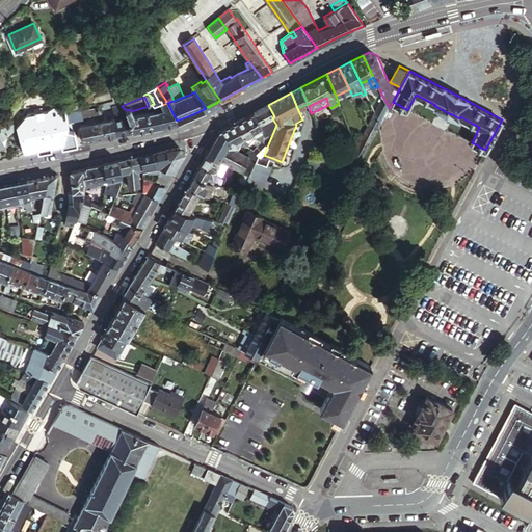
[(390,108),(383,98),(375,112),(381,123),(384,117),(387,112),(390,108)]
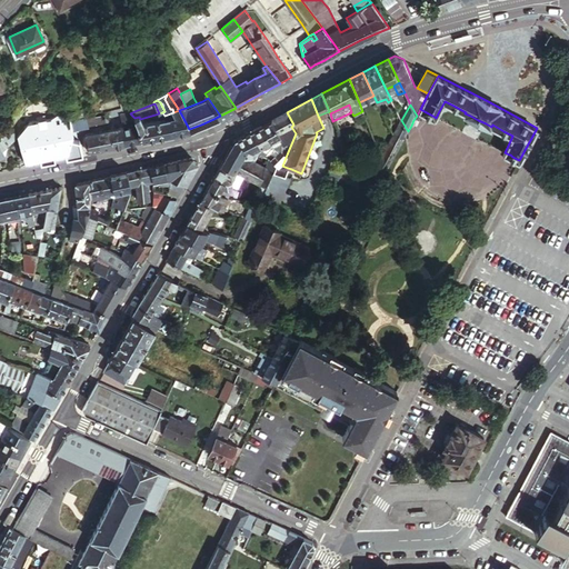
[(165,118),(171,133),(189,129),(179,110),(173,112),(165,116),(165,118)]
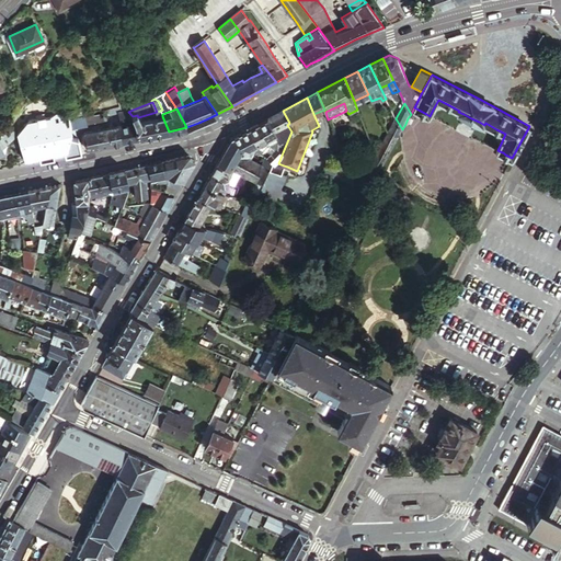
[(128,112),(127,111),(118,113),(118,114),(122,125),(134,123),(133,116),(128,112)]
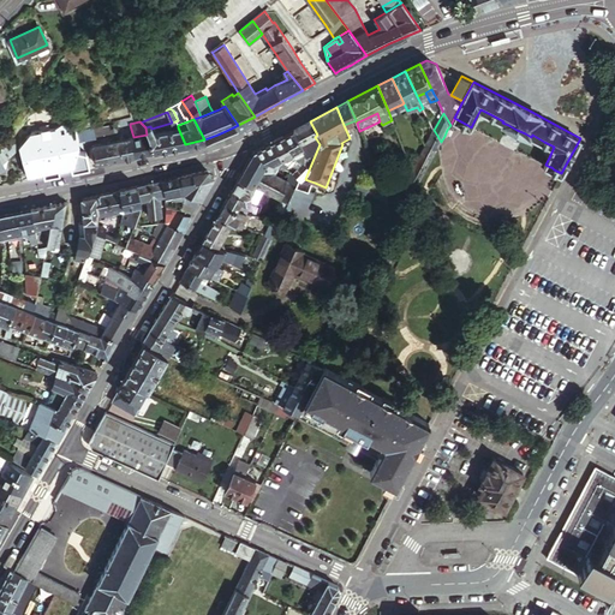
[(317,135),(310,121),(291,131),(302,148),(304,151),(312,147),(320,144),(315,137),(317,135)]
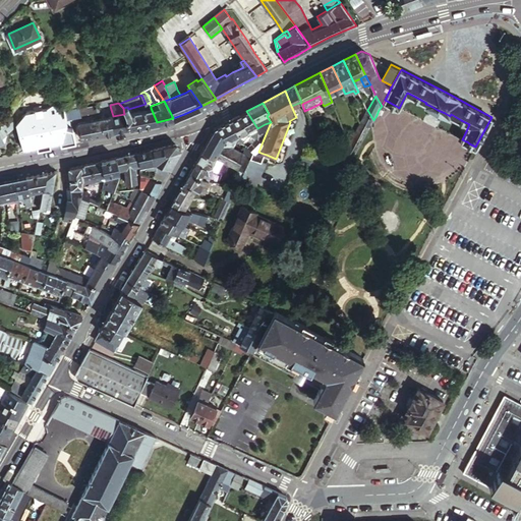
[(96,114),(94,106),(88,107),(90,115),(96,114)]
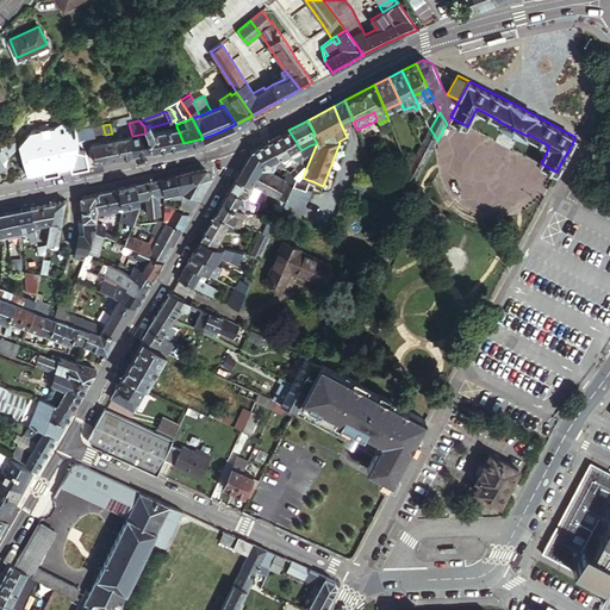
[(105,135),(103,125),(93,126),(95,137),(105,135)]
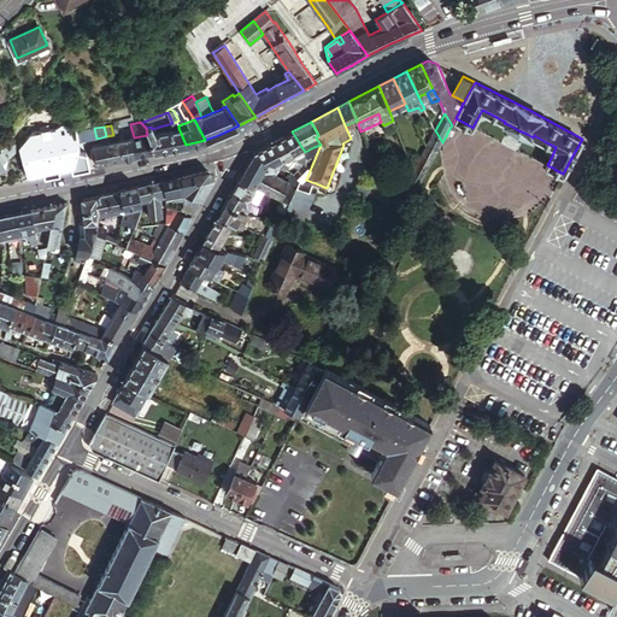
[(94,128),(86,130),(88,141),(97,139),(94,128)]
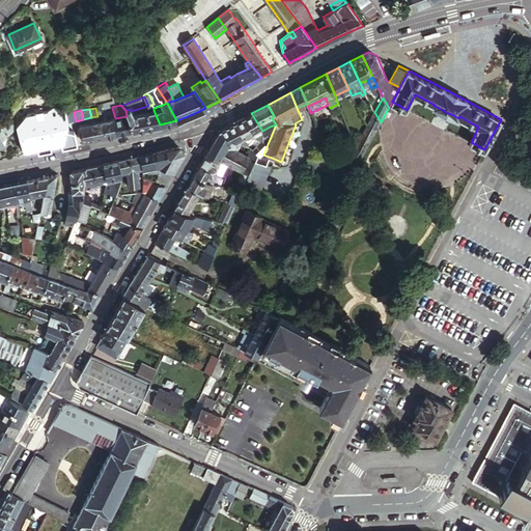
[(131,131),(160,124),(154,110),(132,115),(127,116),(131,131)]
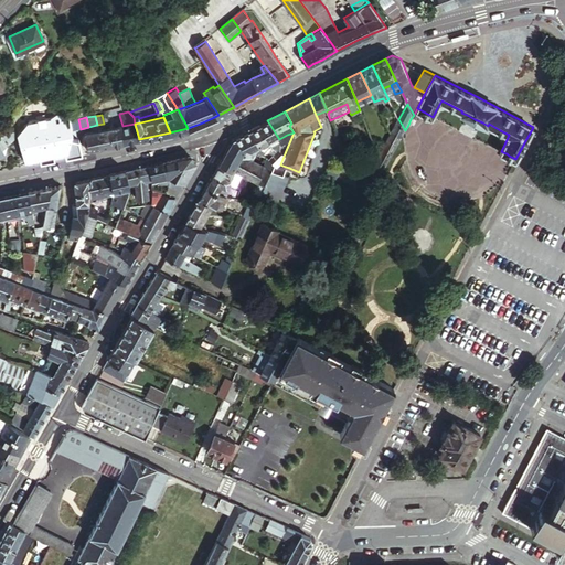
[(81,129),(78,119),(71,120),(73,130),(76,130),(81,129)]
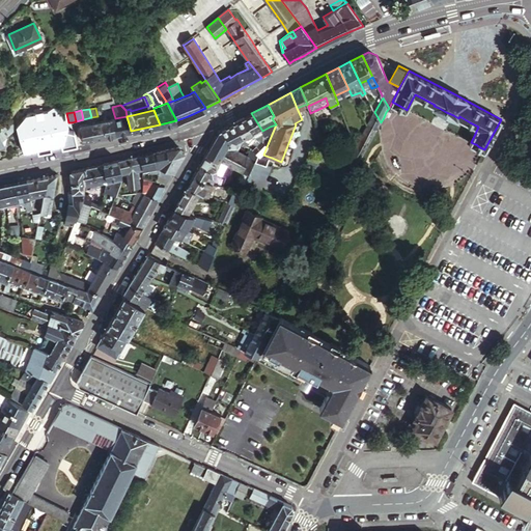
[(374,112),(367,127),(373,138),(381,122),(374,112)]
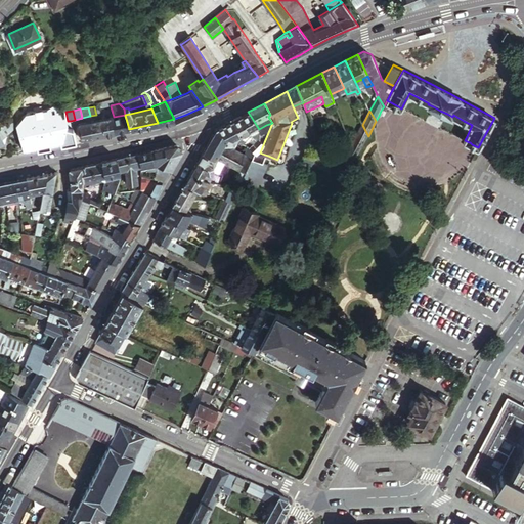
[(248,112),(241,116),(250,130),(257,126),(248,112)]
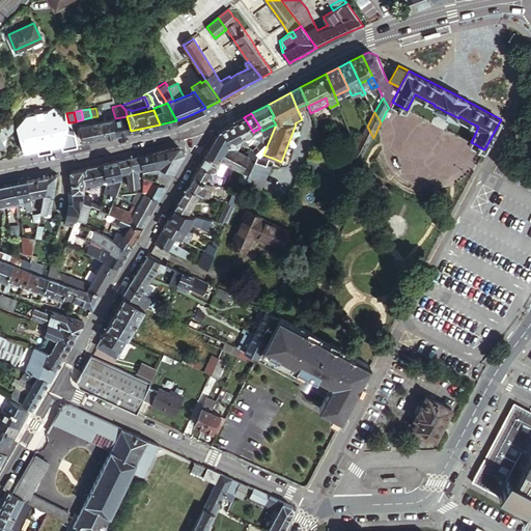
[(115,134),(131,131),(127,116),(115,118),(112,119),(115,134)]
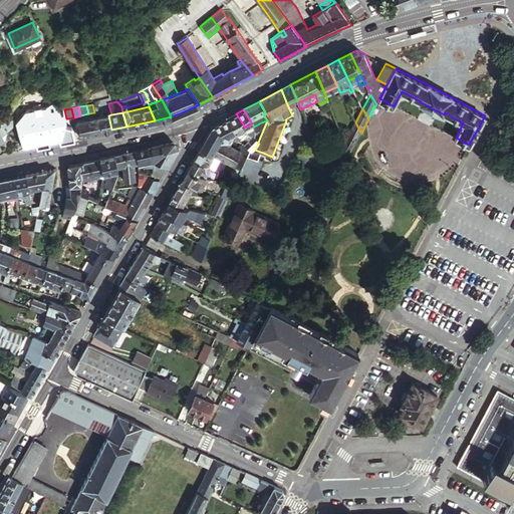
[(236,113),(228,118),(237,133),(245,127),(236,113)]
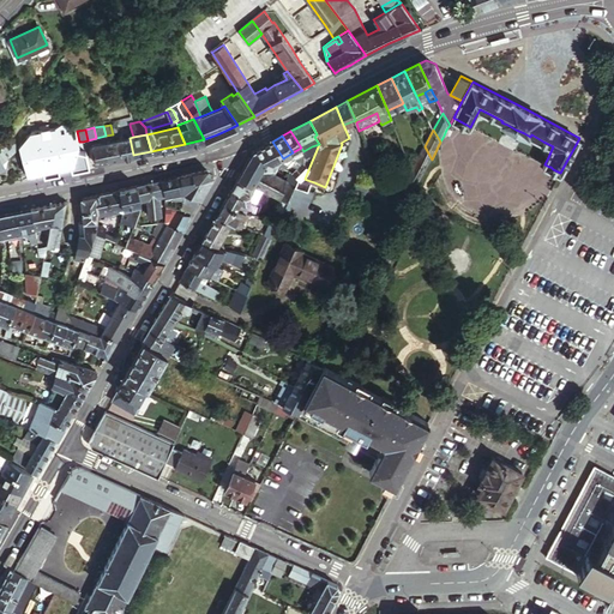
[(130,138),(118,140),(121,158),(133,155),(130,138)]
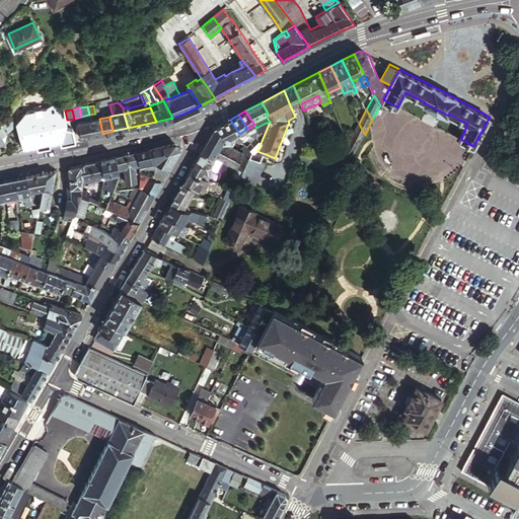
[(9,119),(0,126),(0,137),(14,125),(9,119)]
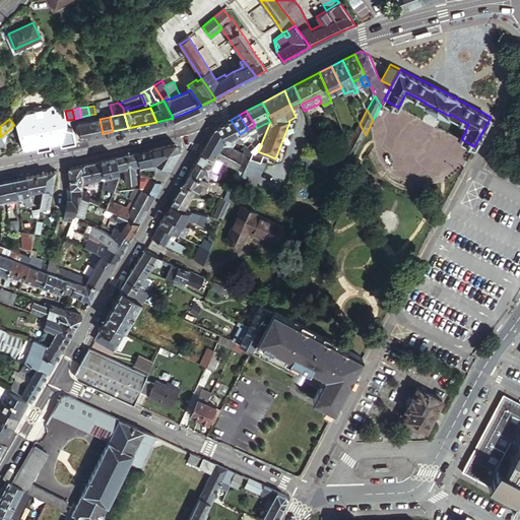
[(100,119),(88,122),(91,136),(103,134),(100,119)]
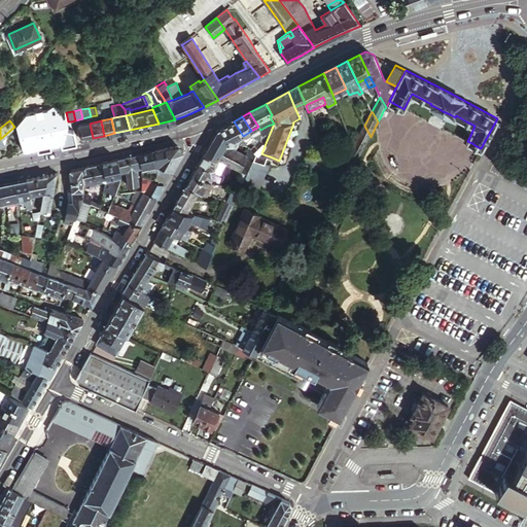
[(234,121),(218,130),(235,140),(243,136),(234,121)]
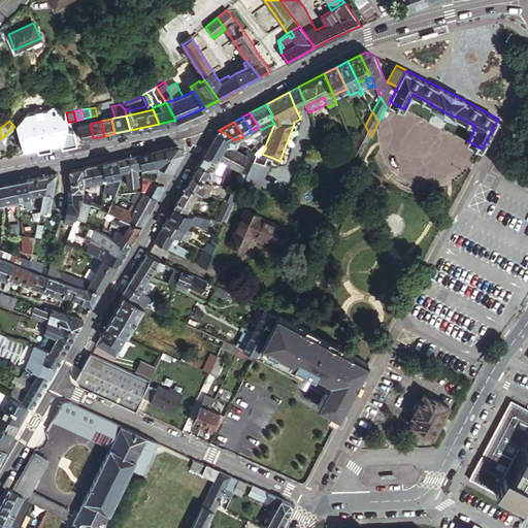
[(93,138),(90,124),(78,126),(81,140),(93,138)]
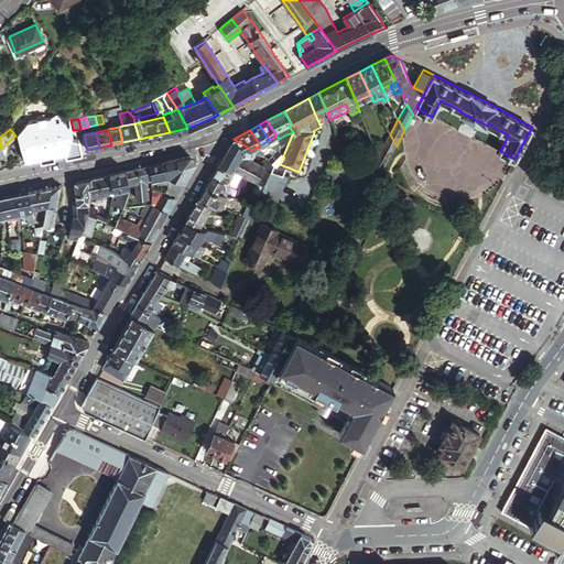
[(376,160),(382,173),(397,147),(390,134),(379,154),(376,160)]
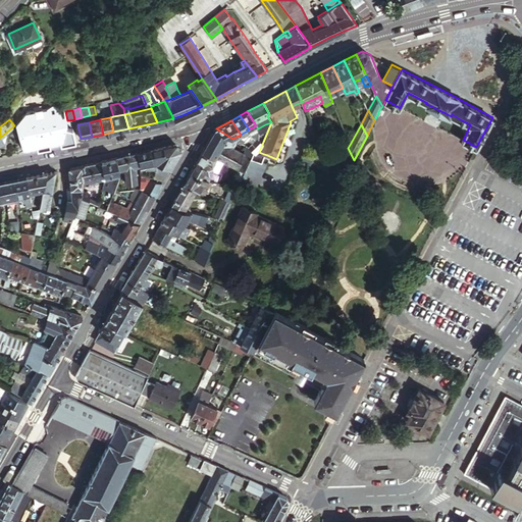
[(203,150),(203,151),(217,158),(221,160),(226,163),(232,148),(229,147),(232,139),(216,128),(212,134),(203,150)]
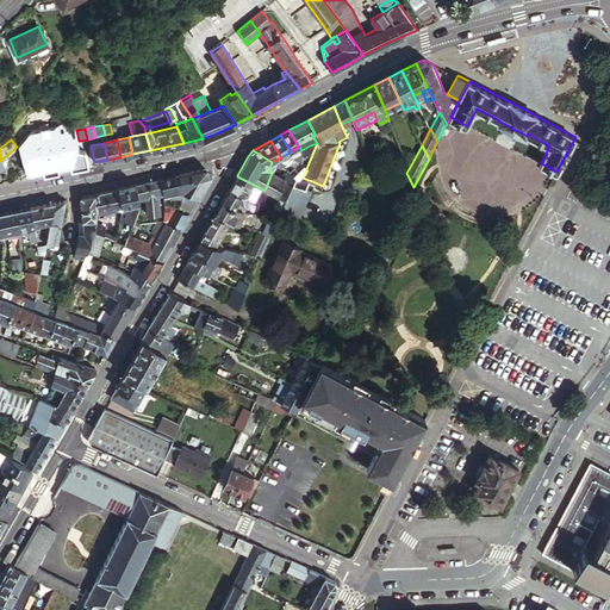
[(39,175),(55,172),(49,151),(35,155),(39,175)]
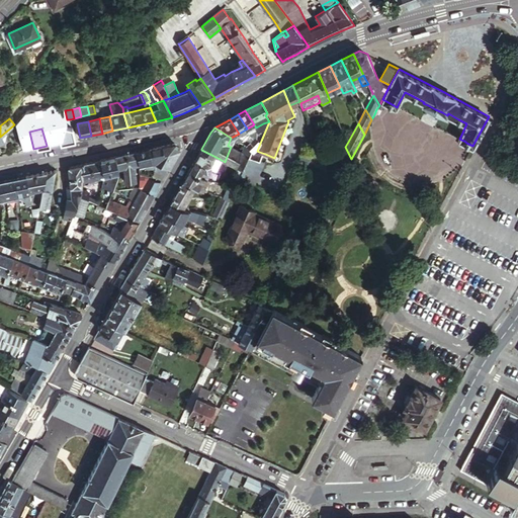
[(239,134),(231,138),(245,146),(247,147),(251,143),(243,136),(239,134)]
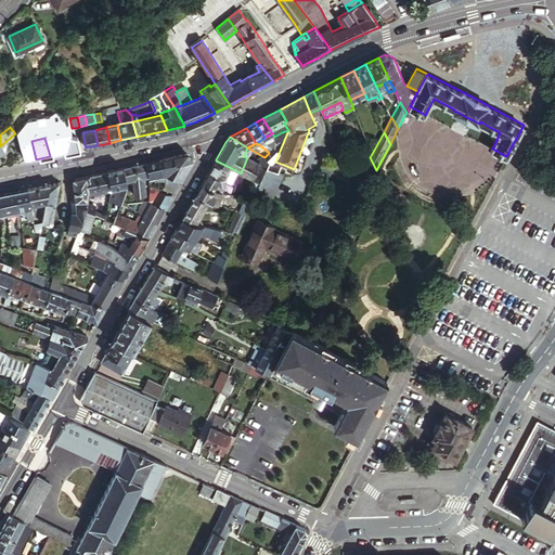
[(188,153),(146,163),(149,176),(162,172),(163,173),(168,172),(167,176),(168,176),(181,179),(192,159),(188,153)]
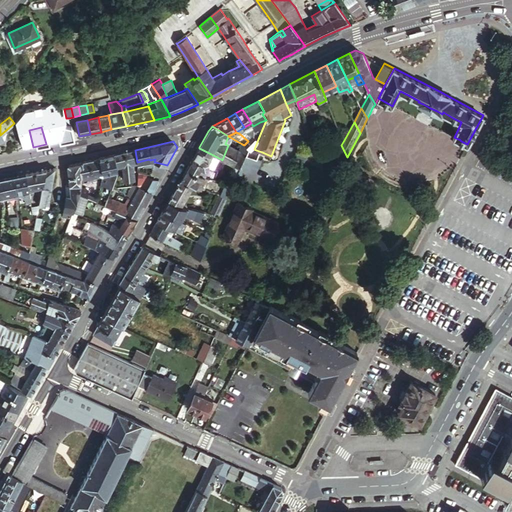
[(234,167),(240,169),(243,162),(249,148),(244,145),(242,144),(239,151),(232,166),(234,167)]
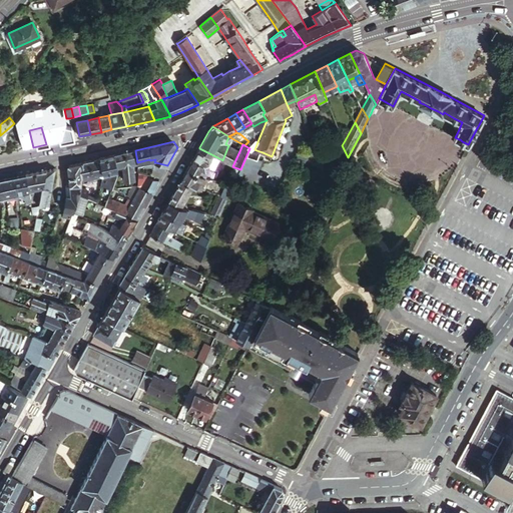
[(222,160),(232,166),(239,151),(228,145),(222,160)]
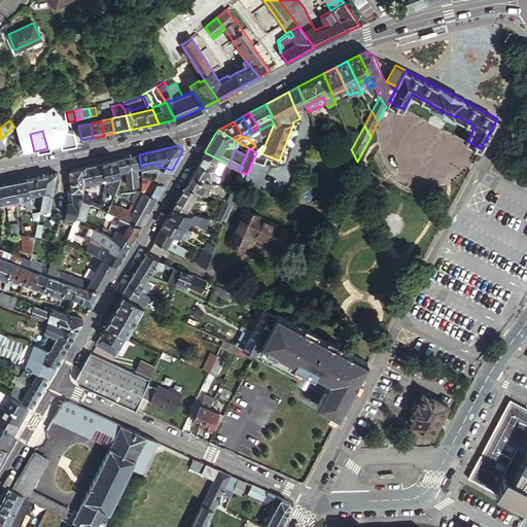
[(219,160),(205,152),(203,157),(200,163),(214,171),(216,166),(219,160)]
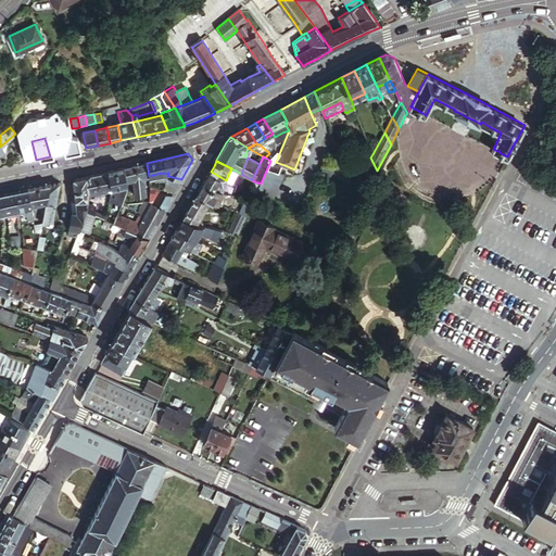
[(273,161),(270,161),(264,176),(272,179),(274,175),(278,163),(276,162),(273,161)]
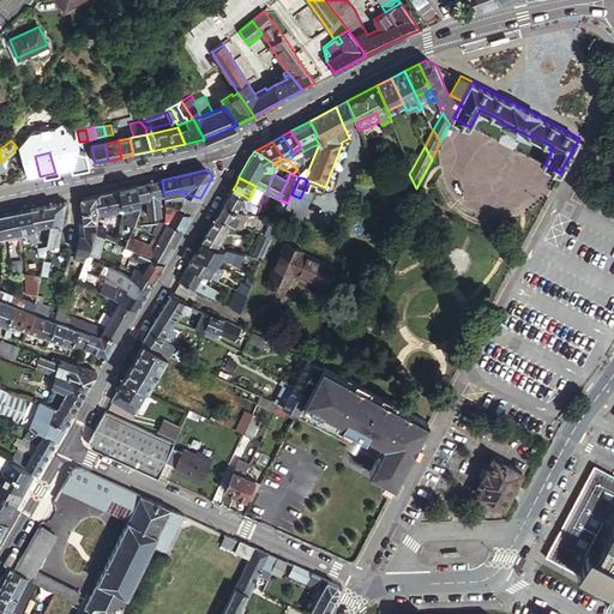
[(162,180),(136,186),(139,200),(146,198),(149,215),(161,214),(158,196),(164,194),(162,180)]
